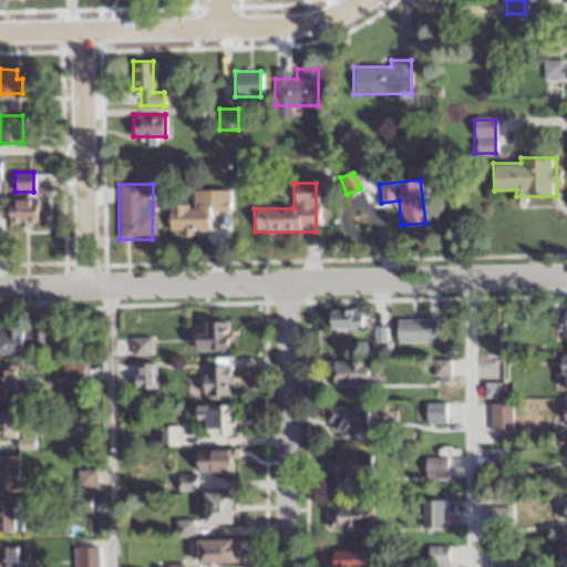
[(192,191),(192,204),(168,204),(168,233),(208,233),(208,213),(228,213),(228,191),(192,191)]
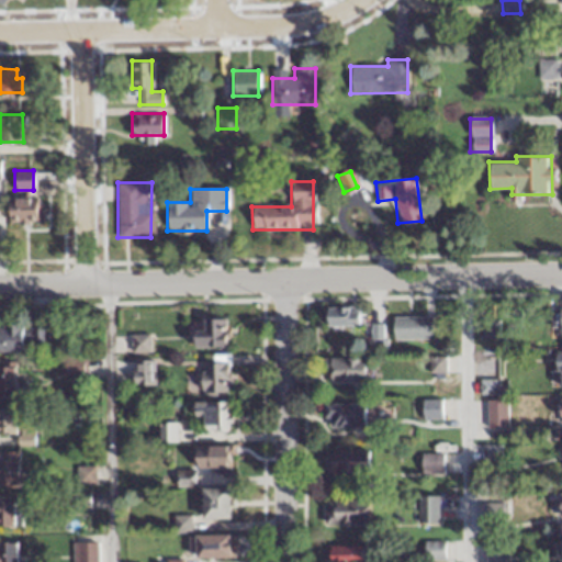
[(9,222),(37,222),(37,198),(9,198),(9,222)]
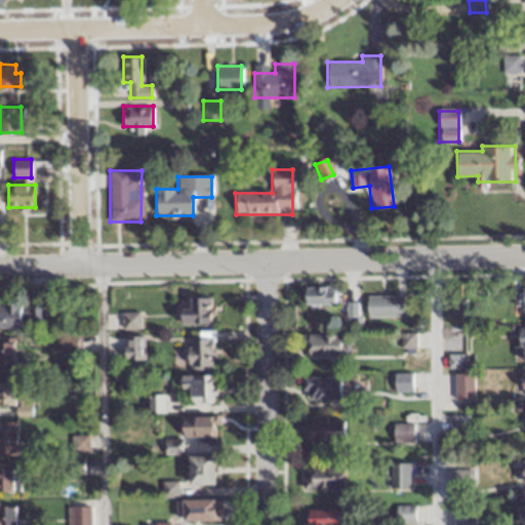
[(305,305),(333,305),(333,287),(305,287),(305,305)]
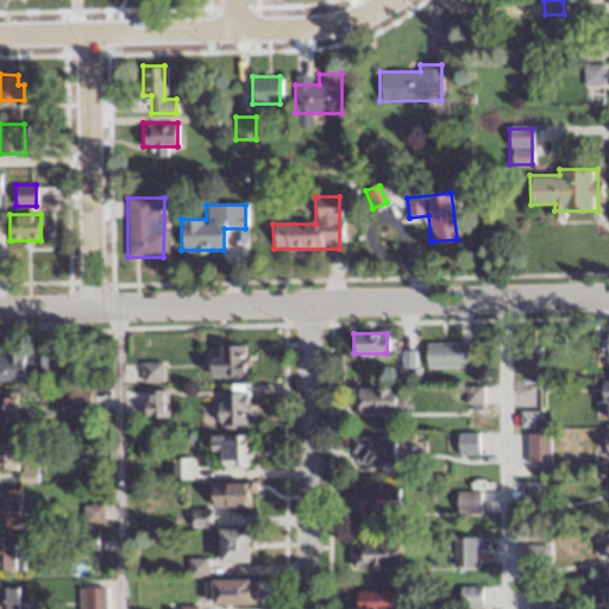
[(425,368),(468,368),(468,343),(425,343),(425,368)]
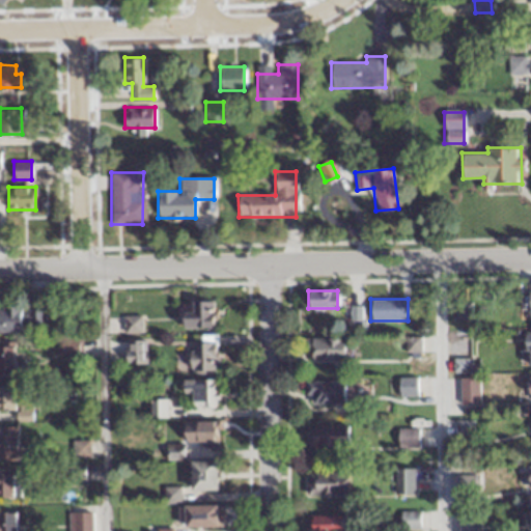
[(213,300),(190,300),(190,310),(183,310),(183,328),(213,328),(213,300)]
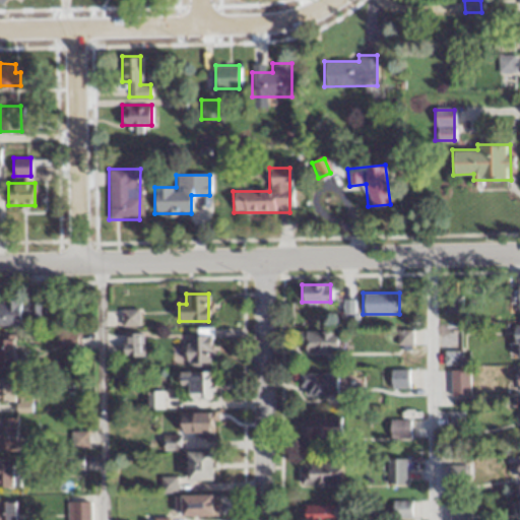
[(0,324),(43,324),(43,301),(0,301),(0,324)]
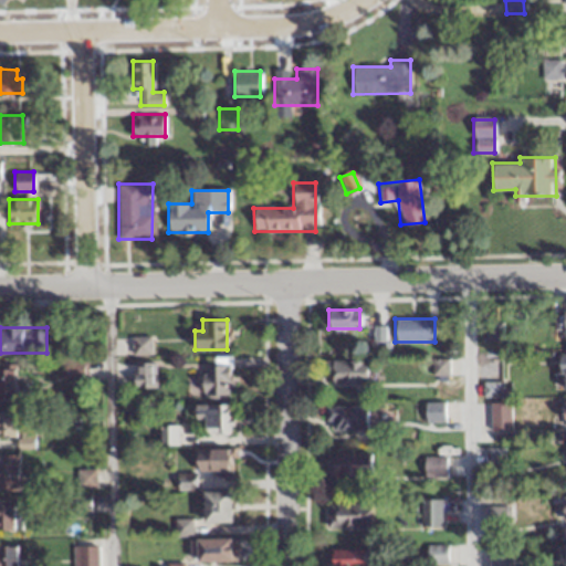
[(152,337),(130,337),(130,354),(152,354),(152,337)]
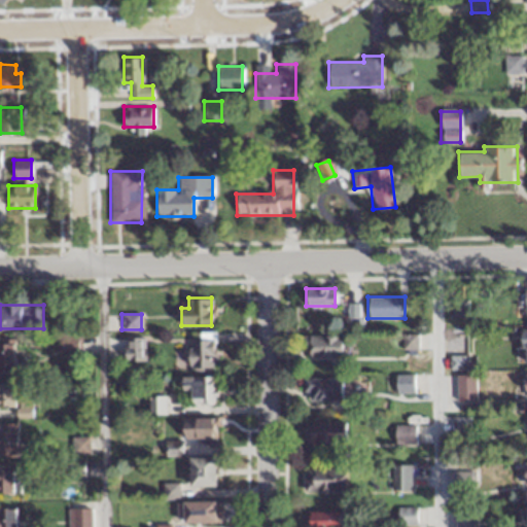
[(213,331),(187,331),(187,367),(213,367),(213,331)]
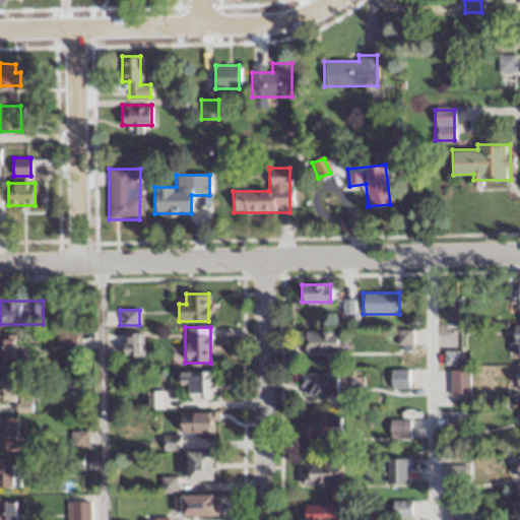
[(75,332),(62,330),(60,343),(73,345),(75,332)]
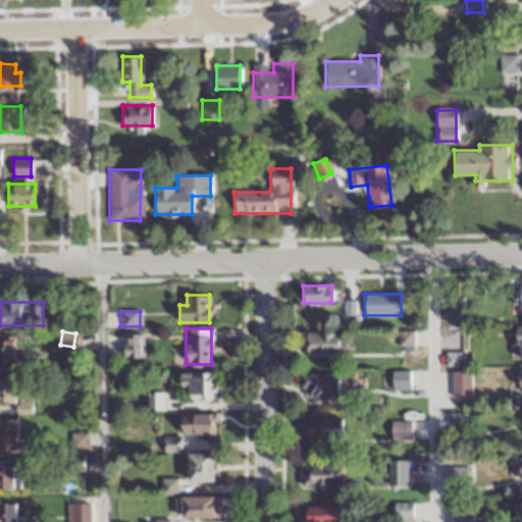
[(337,354),(337,332),(304,332),(304,354),(337,354)]
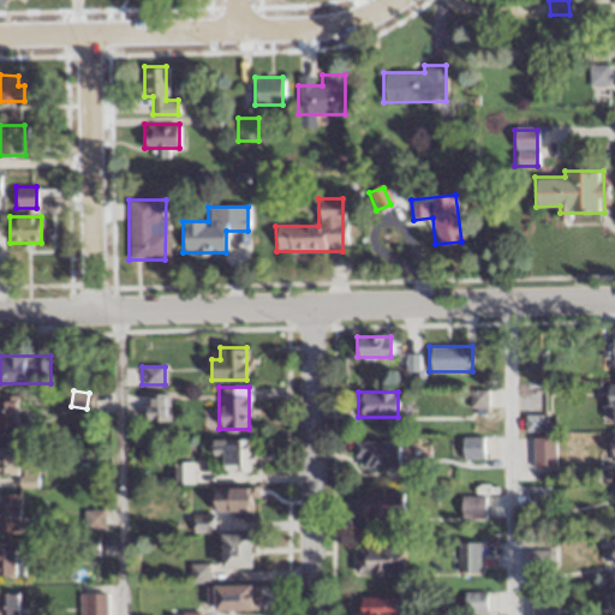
[(145,419),(167,419),(167,394),(145,394),(145,419)]
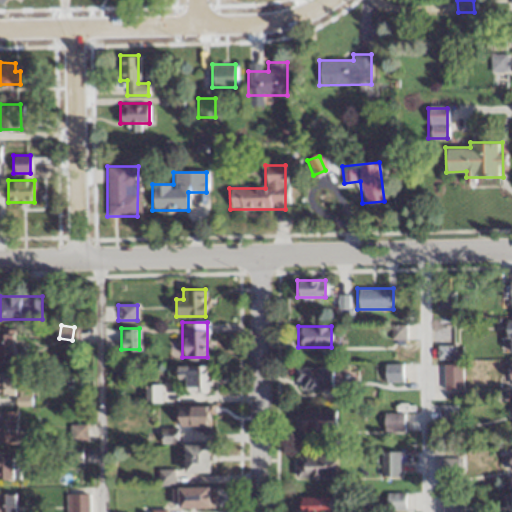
[(13,331),(0,331),(0,365),(13,366),(13,331)]
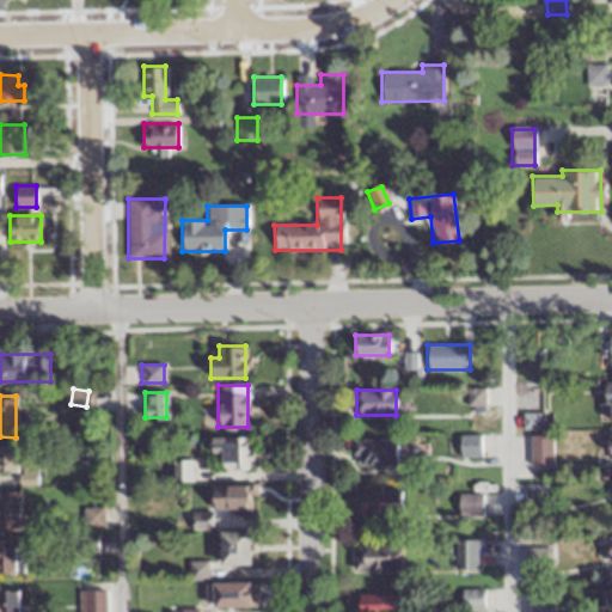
[(494,435),(459,435),(459,458),(494,458),(494,435)]
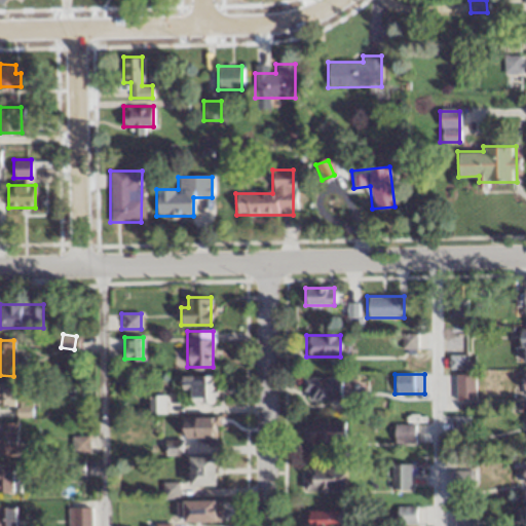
[(181,375),(181,389),(189,389),(189,402),(212,402),(212,375),(181,375)]
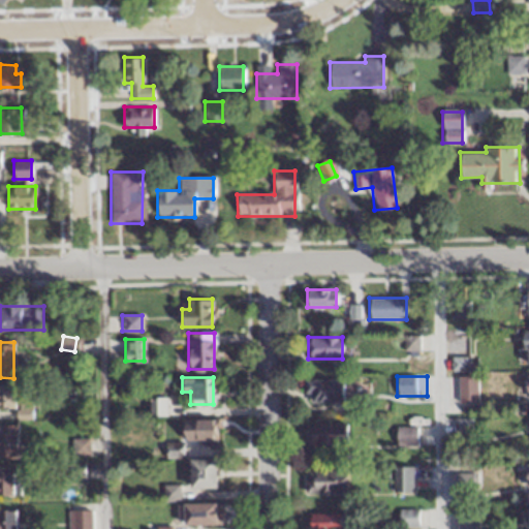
[(459,401),(476,401),(476,377),(459,377),(459,401)]
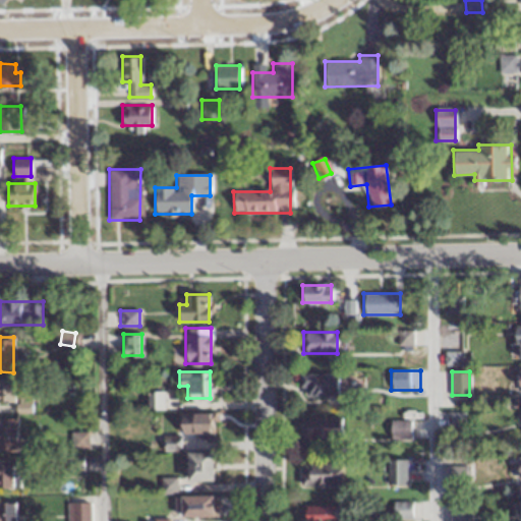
[(337,373),(299,373),(299,396),(337,396),(337,373)]
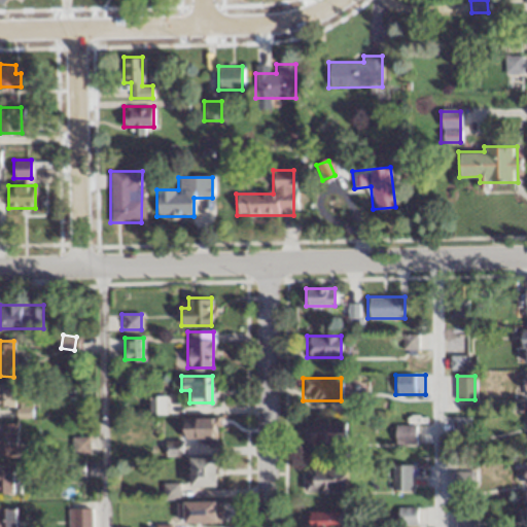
[(14,382),(0,381),(0,406),(16,407),(16,417),(30,417),(30,401),(14,401),(14,382)]
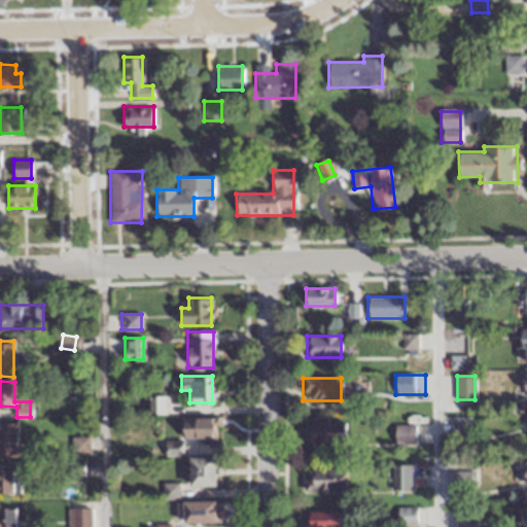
[(183,438),(213,438),(213,418),(183,418),(183,438)]
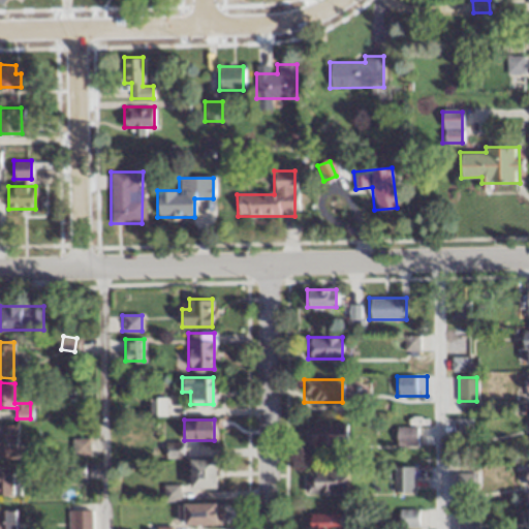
[(309,423),(309,445),(345,445),(345,423),(309,423)]
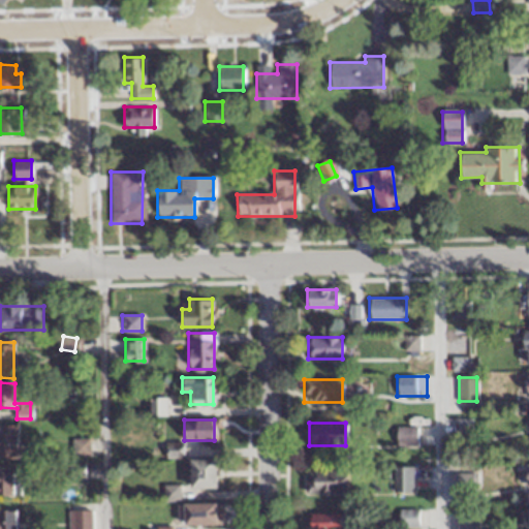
[(0,457),(17,458),(17,424),(1,424),(1,431),(0,430),(0,457)]
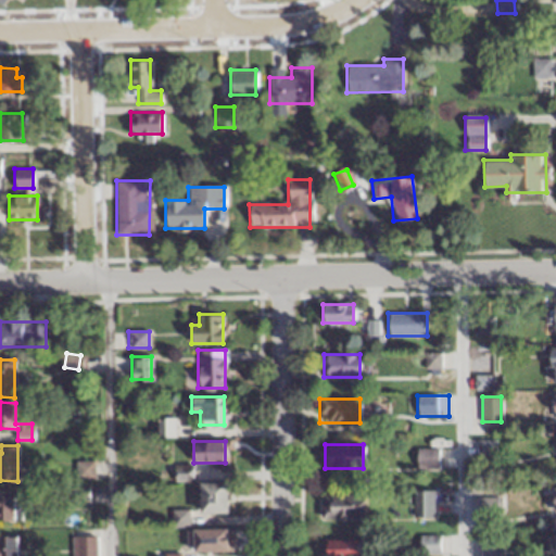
[(438,469),(438,449),(415,449),(415,469),(438,469)]
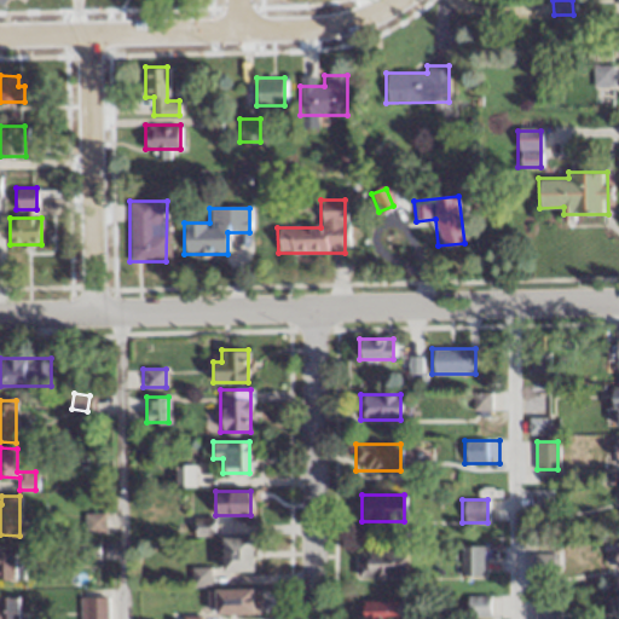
[(103,514),(84,514),(84,533),(103,533),(103,514)]
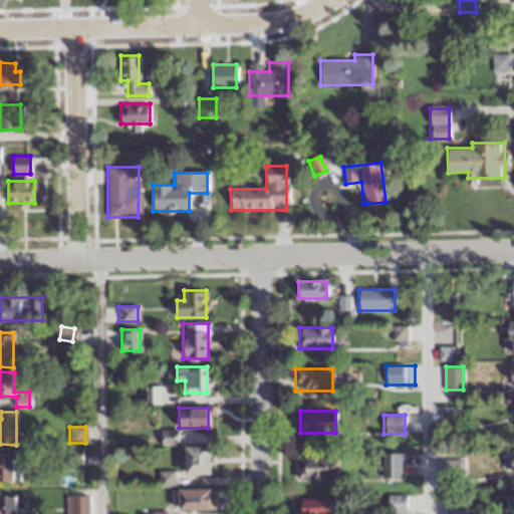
[(183,473),(210,473),(210,446),(183,446),(183,473)]
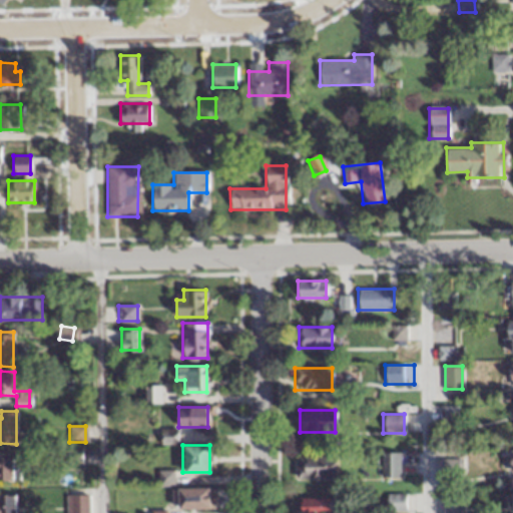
[(79,449),(65,450),(66,465),(80,464),(79,449)]
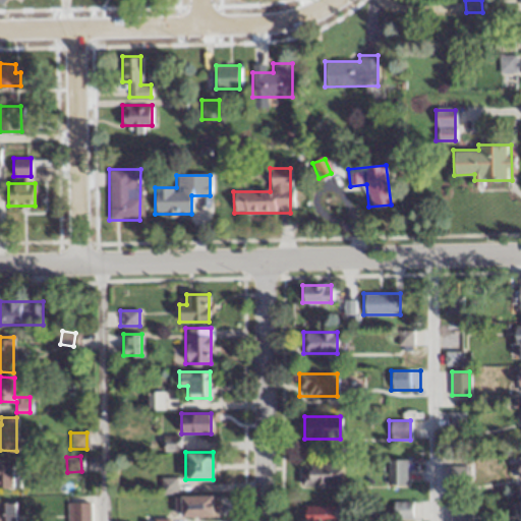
[(405,483),(405,460),(386,460),(386,483),(405,483)]
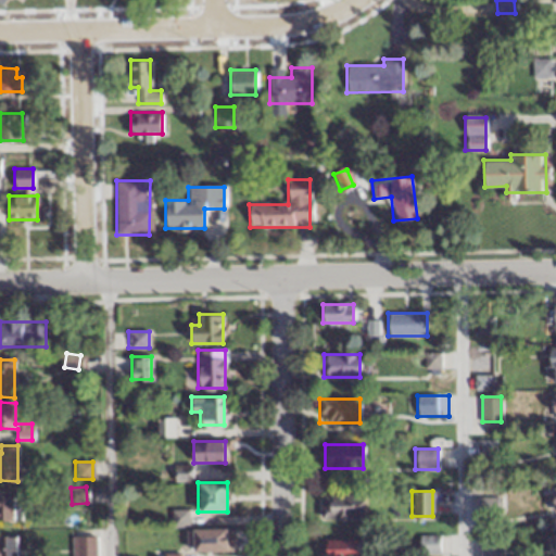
[(20,495),(0,494),(0,520),(20,520),(20,495)]
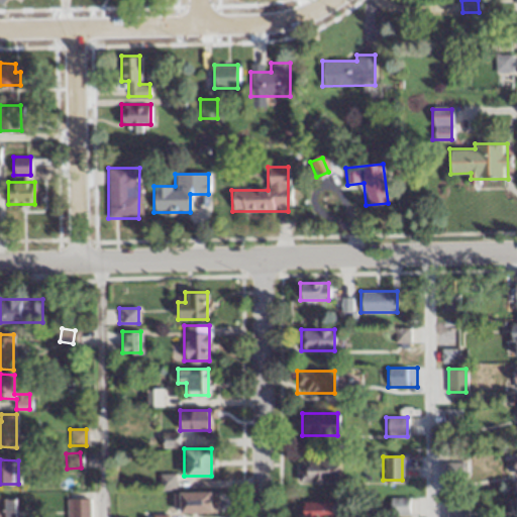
[(338,460),(298,460),(298,482),(338,482),(338,460)]
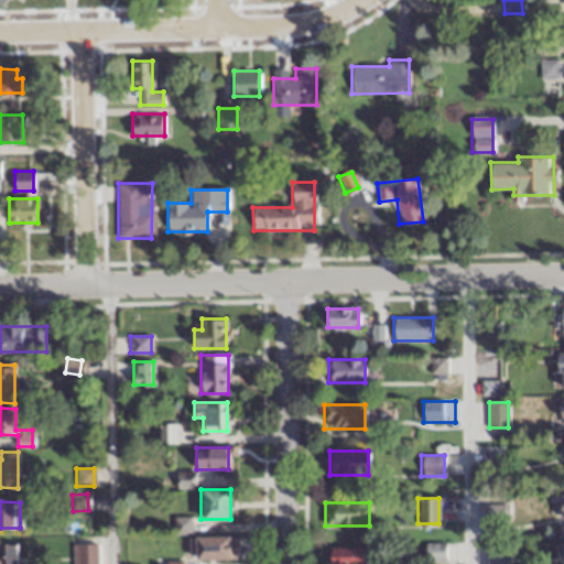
[(505,503),(483,503),(483,528),(505,528),(505,503)]
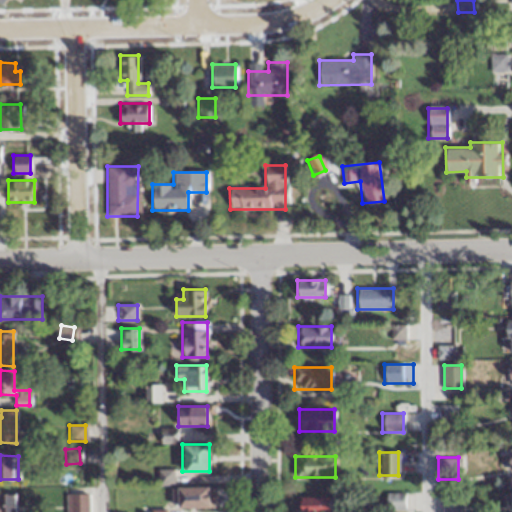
[(175,507),(208,507),(208,487),(175,487),(175,507)]
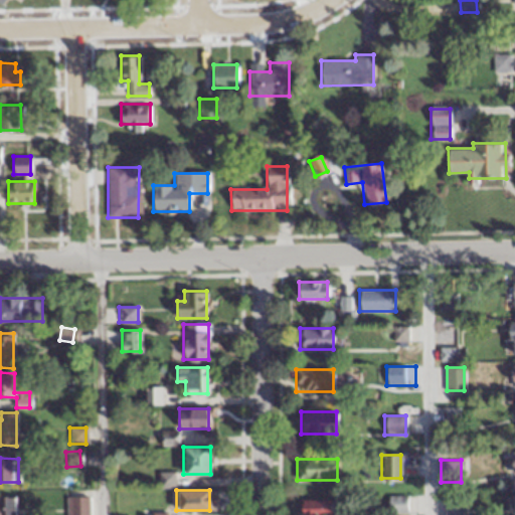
[(14,514),(14,496),(0,496),(0,514),(14,514)]
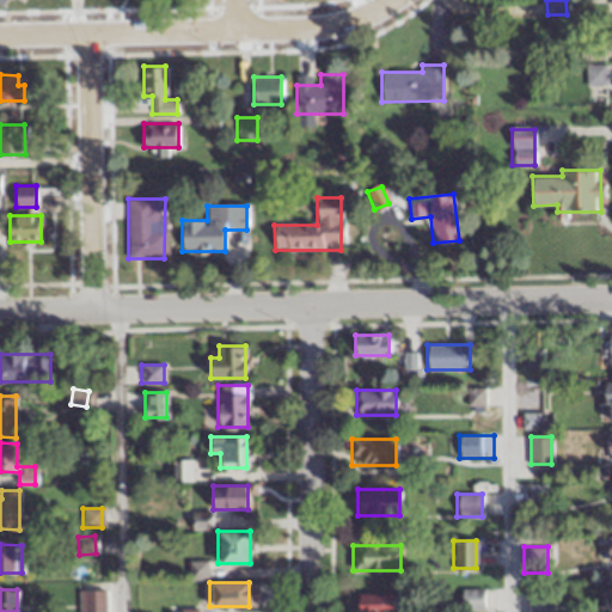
[(483,607),(483,589),(460,589),(460,607),(483,607)]
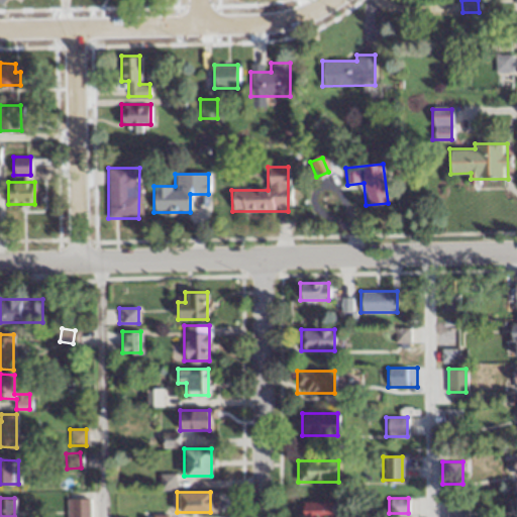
[(66,499),(65,516),(88,516),(89,499),(66,499)]
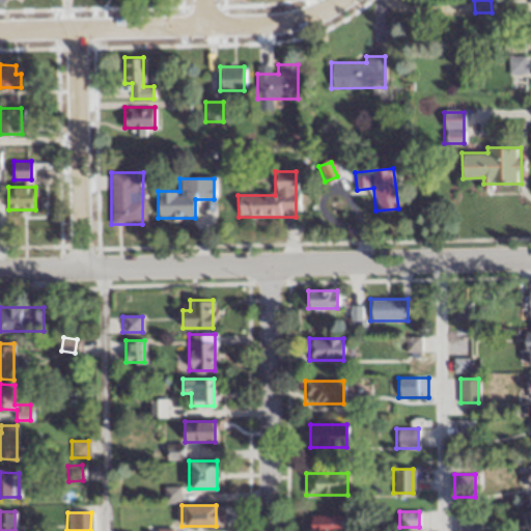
[(310,514),(310,530),(341,530),(341,514),(310,514)]
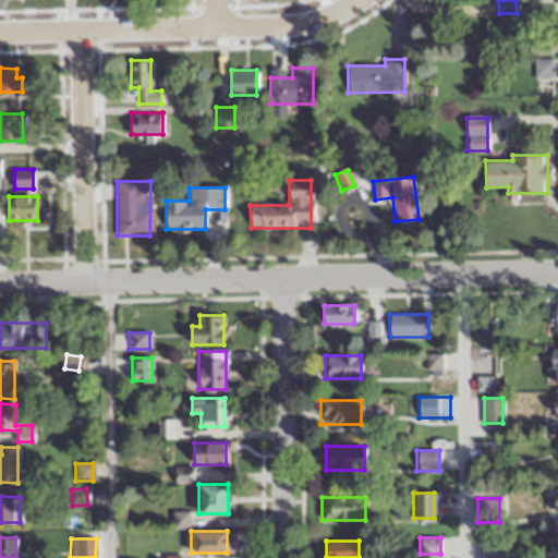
[(501,557),(501,542),(478,542),(477,557),(501,557)]
